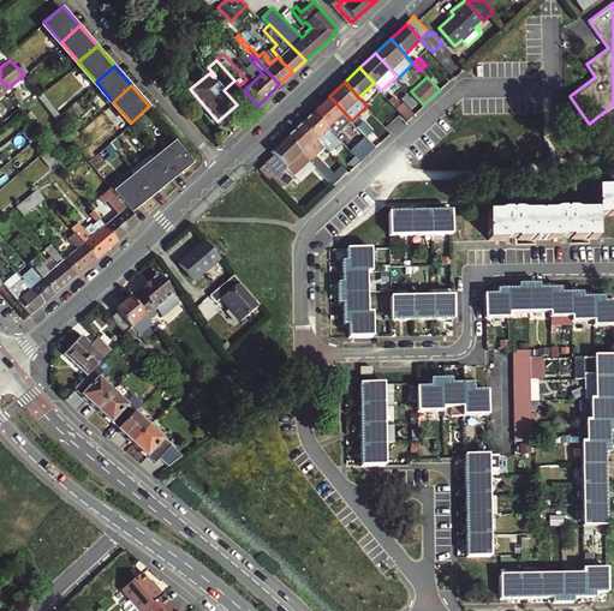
[(329,96),(314,111),(328,126),(332,130),(337,135),(338,137),(343,133),(339,130),(350,119),(344,112),(329,96)]
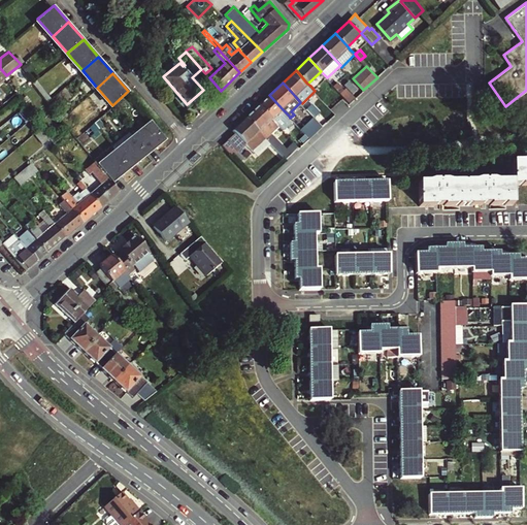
[(310,86),(315,91),(319,88),(314,83),(310,86)]
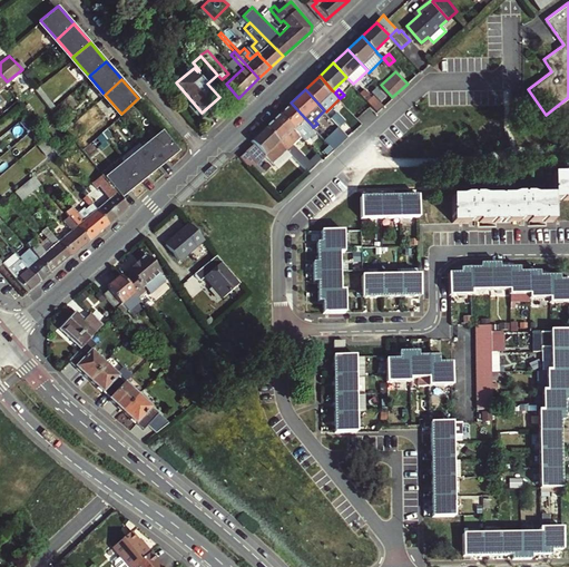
[(373,94),(368,99),(378,110),(384,105),(373,94)]
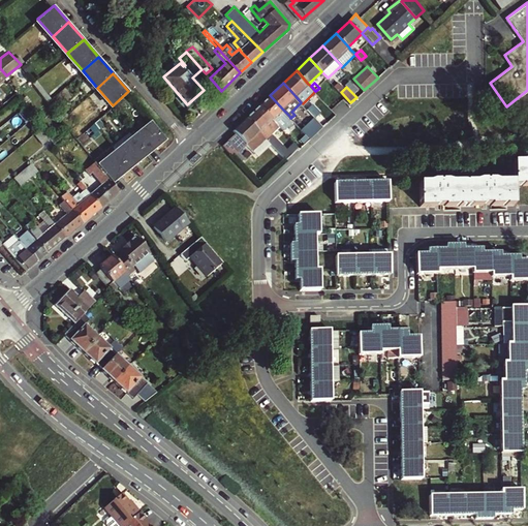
[(282,109),(270,95),(259,105),(273,119),(279,126),(281,127),(283,130),(293,121),(290,118),(289,116),(285,112),(282,109)]
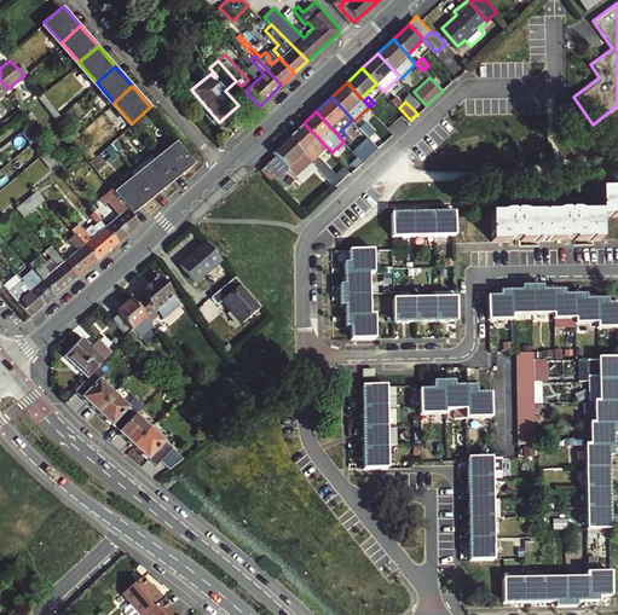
[(367,121),(361,127),(369,135),(375,129),(367,121)]
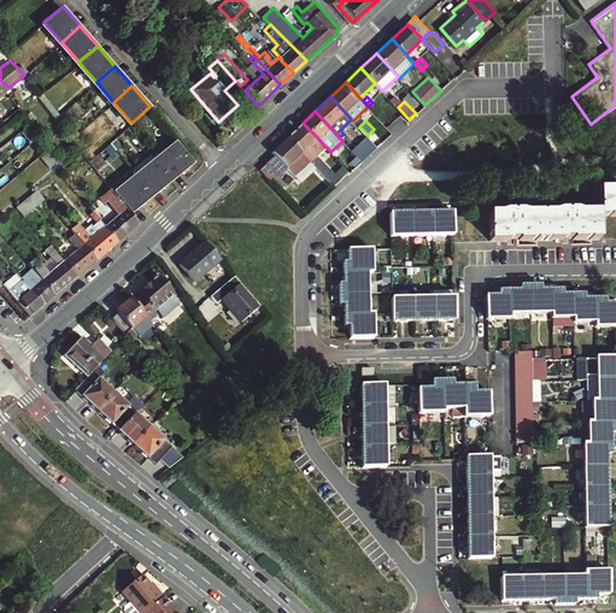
[(318,139),(303,123),(288,136),(314,161),(317,166),(335,184),(341,178),(317,154),(326,147),(318,139)]
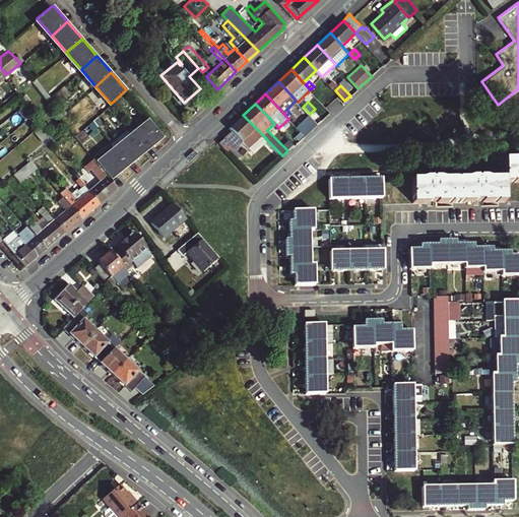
[(296,126),(306,136),(319,124),(310,114),(296,126)]
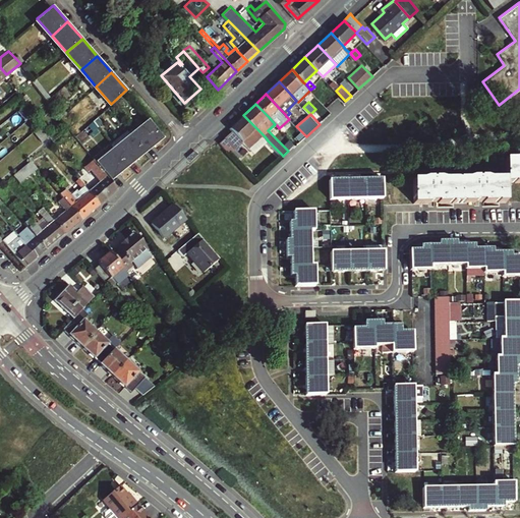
[(231,127),(234,130),(244,141),(251,149),(265,136),(243,115),(231,127)]
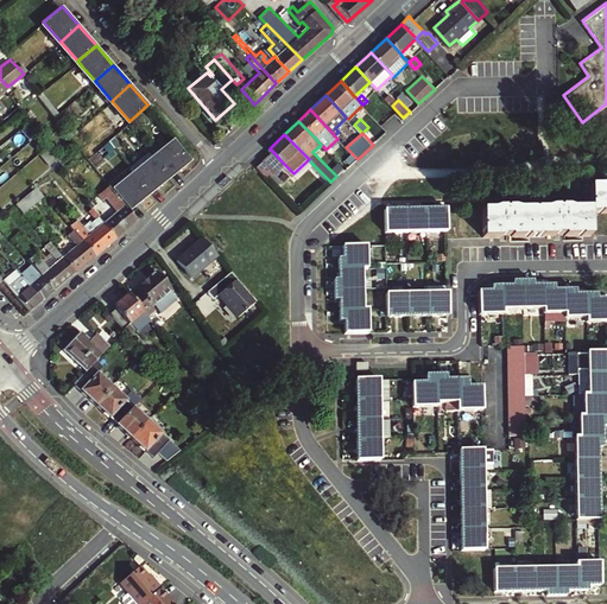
[(176,139),(156,156),(170,175),(190,158),(176,139)]
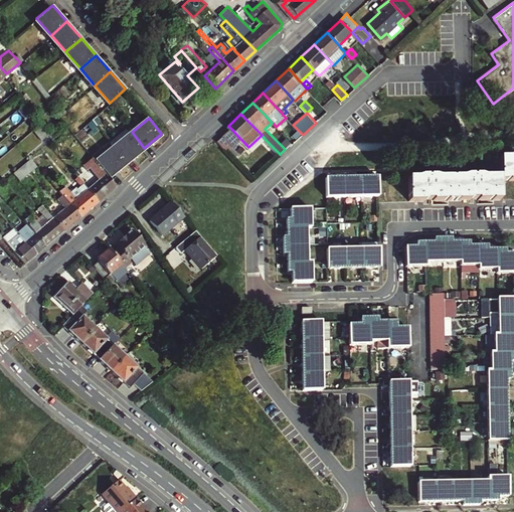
[(231,129),(223,136),(231,145),(233,147),(241,140),(231,129)]
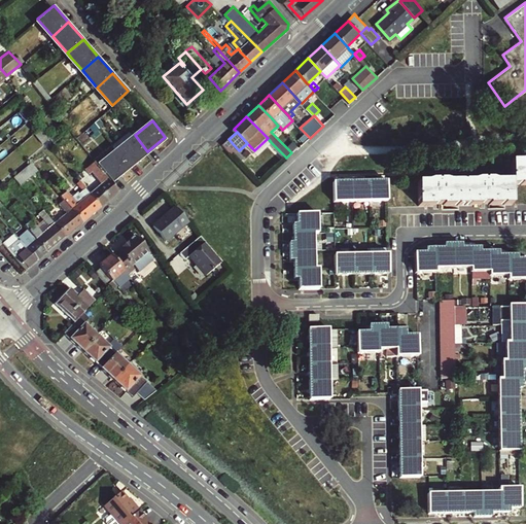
[(135,135),(117,149),(130,166),(147,151),(135,135)]
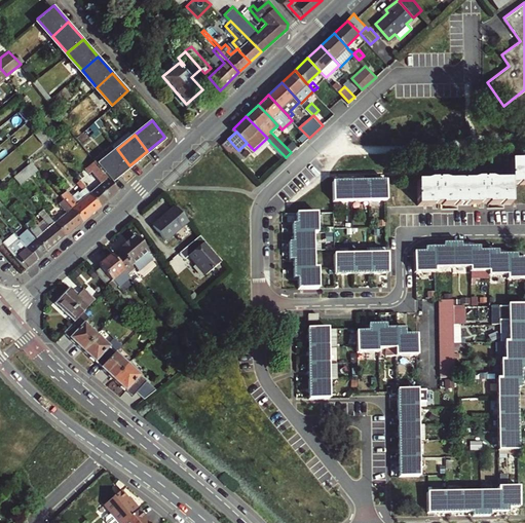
[(267,138),(254,150),(257,154),(270,142),(267,138)]
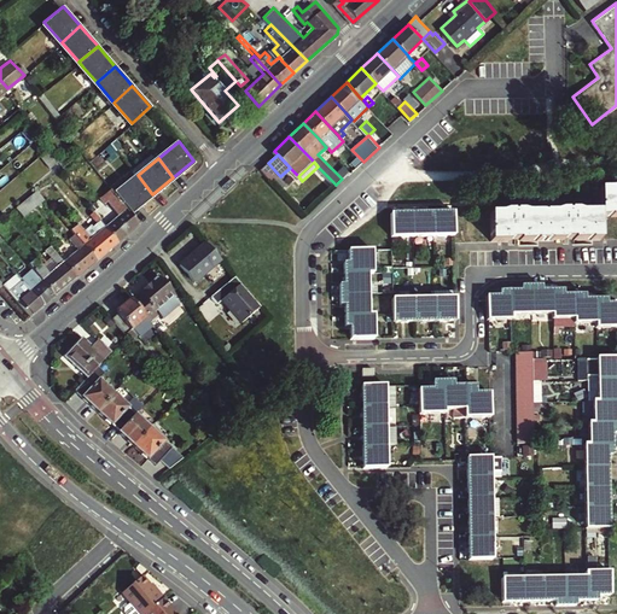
[(278,174),(268,163),(262,168),(272,180),(278,174)]
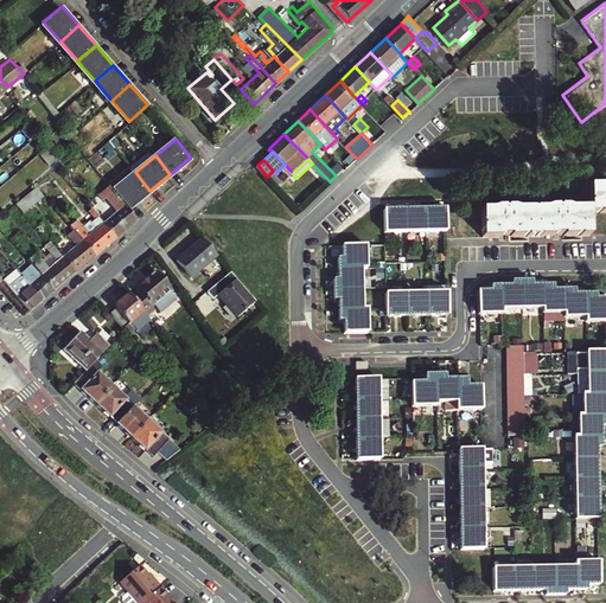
[(114,188),(129,207),(150,191),(135,172),(114,188)]
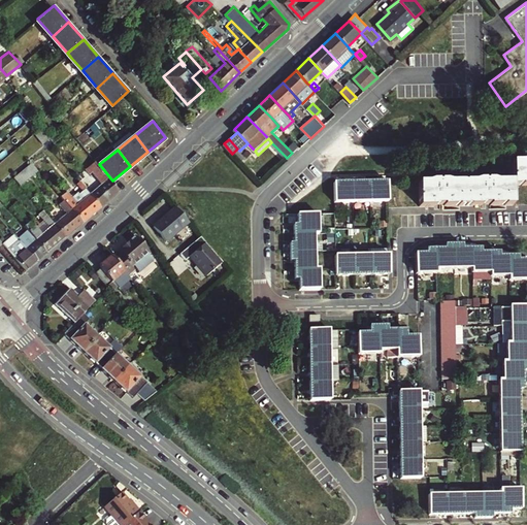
[(492,201),(492,203),(502,202),(505,200),(509,202),(514,202),(514,184),(519,184),(522,182),(523,183),(526,183),(526,158),(524,159),(514,159),(514,177),(498,178),(494,176),(488,176),(488,178),(485,178),(485,176),(481,176),(475,178),(452,179),(447,177),(441,177),(441,179),(439,179),(439,177),(435,177),(430,179),(420,179),(421,204),(425,204),(429,202),(429,204),(436,204),(436,202),(446,202),(446,203),(456,203),(459,201),(459,203),(460,203),(467,203),(467,202),(473,203),(482,203),(482,201),(492,201)]
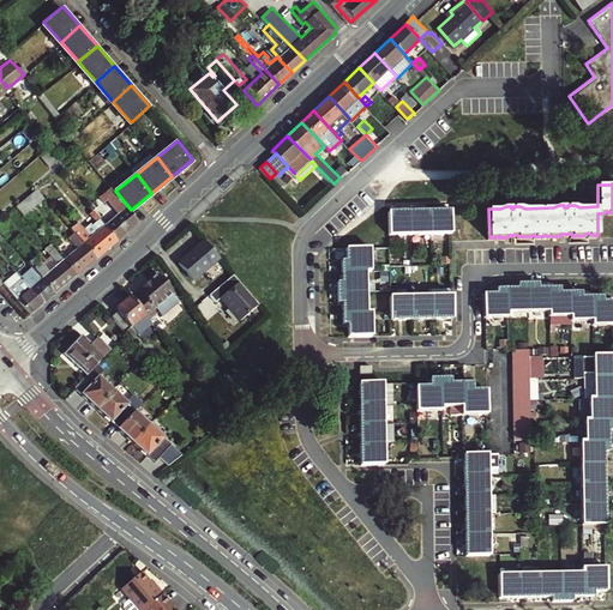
[(41,186),(19,201),(26,211),(48,195),(41,186)]
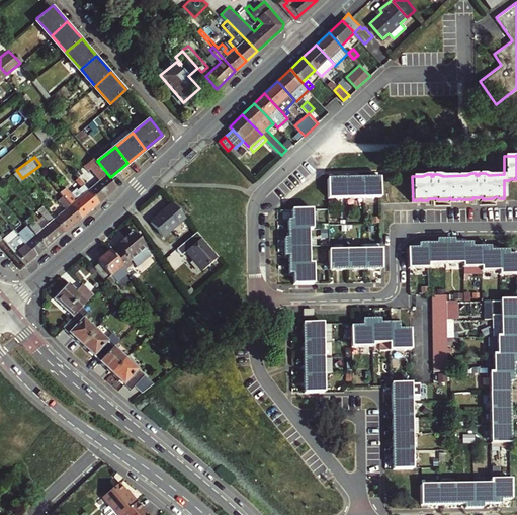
[(88,188),(99,201),(117,186),(117,185),(110,177),(97,161),(94,157),(84,164),(88,169),(90,167),(99,178),(88,188)]
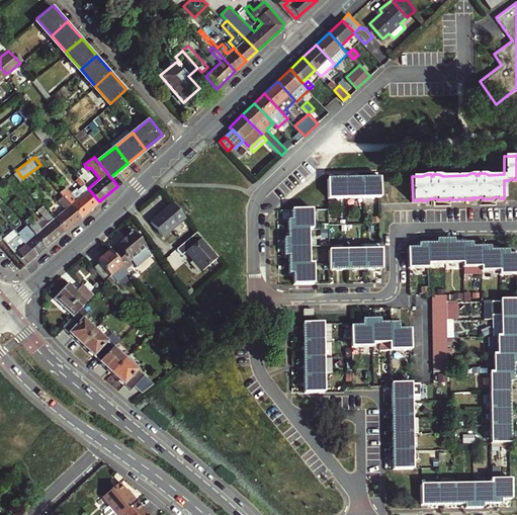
[(82,171),(77,175),(84,183),(86,181),(84,178),(87,176),(82,171)]
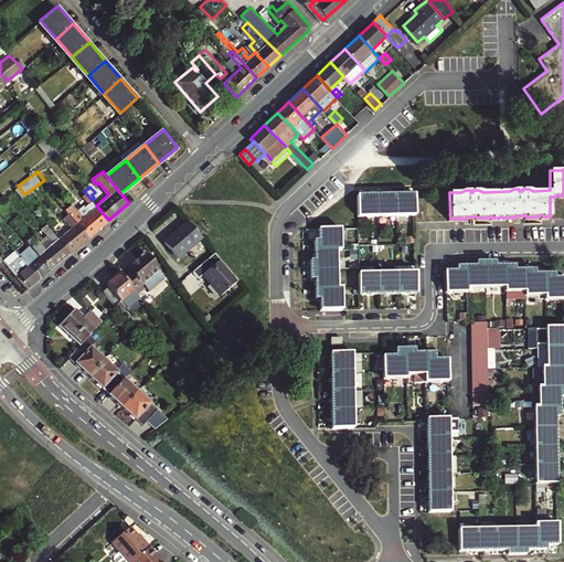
[(65,208),(89,235),(98,228),(108,220),(96,205),(92,200),(84,191),(82,193),(88,202),(85,205),(84,203),(77,209),(72,202),(65,208)]
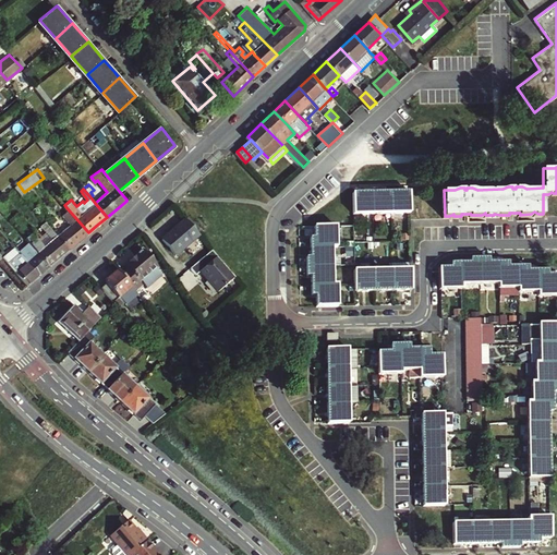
[(410,191),(391,192),(391,212),(410,210),(410,191)]
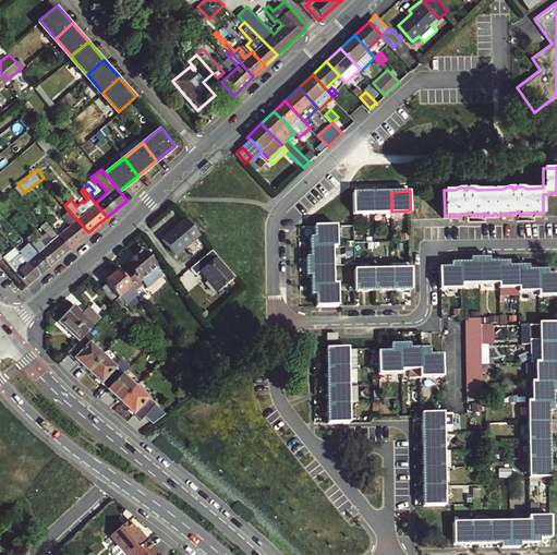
[(355,192),(355,212),(373,212),(373,192),(355,192)]
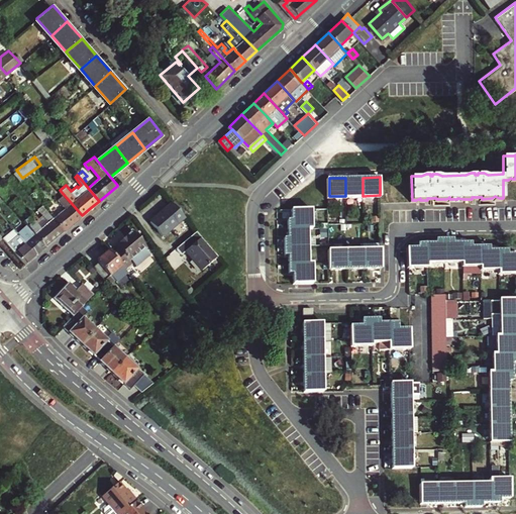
[(363,178),(345,178),(345,196),(363,196),(363,178)]
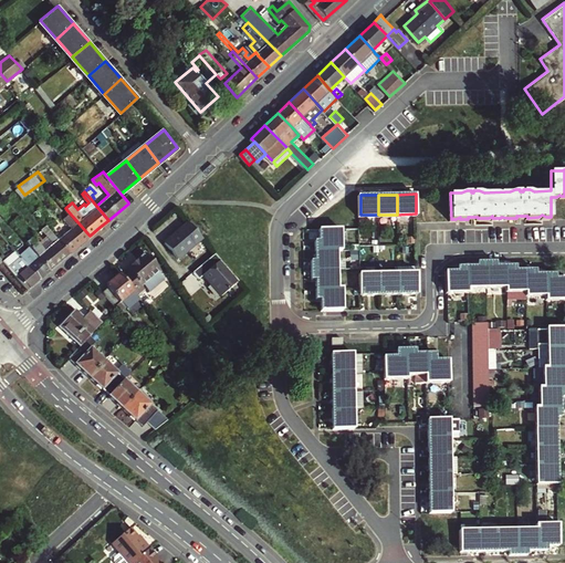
[(64,232),(58,238),(71,252),(90,236),(65,208),(61,212),(69,222),(61,229),(64,232)]
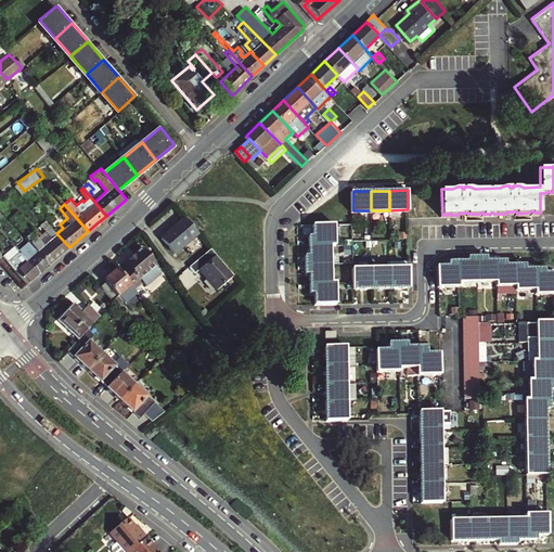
[(185,216),(163,236),(176,252),(198,232),(185,216)]
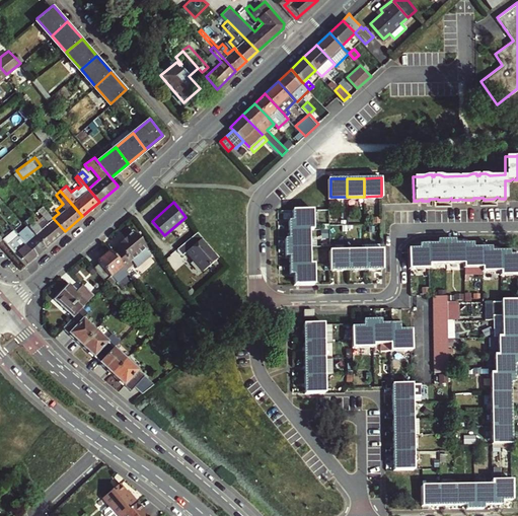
[(28,225),(35,233),(47,246),(65,231),(53,218),(43,206),(39,209),(50,221),(42,227),(30,215),(24,221),(28,225)]
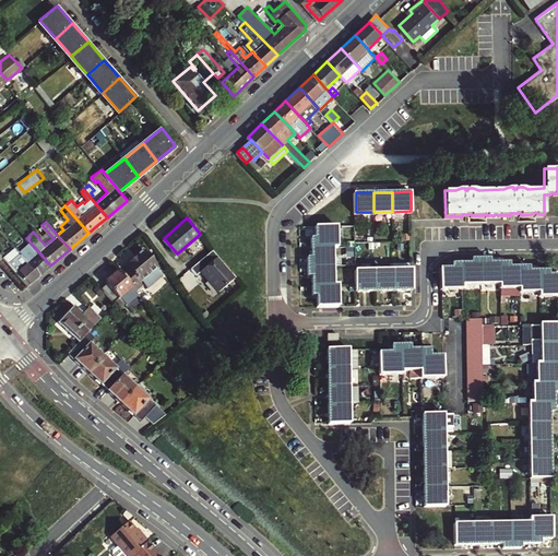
[(313,237),(313,247),(333,246),(339,246),(337,224),(318,225),(318,237),(313,237)]
